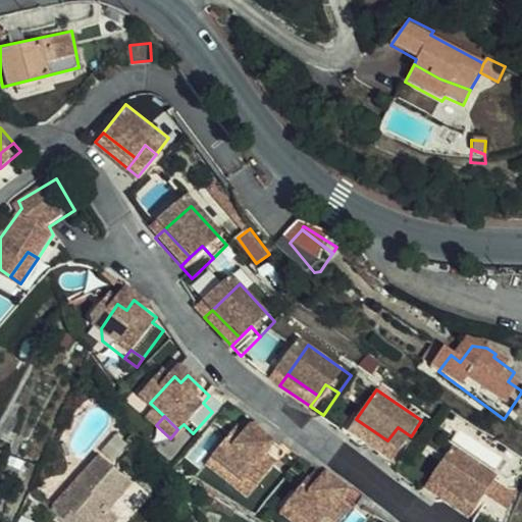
[(366,441),(380,452),(387,440),(356,419),(346,432),(360,442),(366,441)]
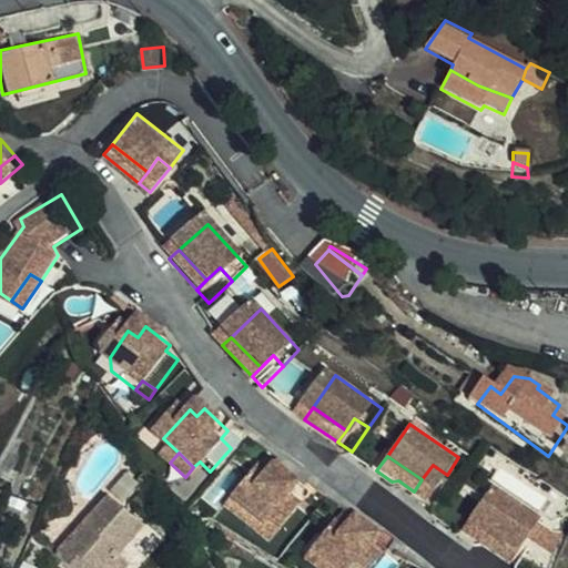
[(200,462),(193,467),(185,477),(195,486),(210,472),(200,462)]
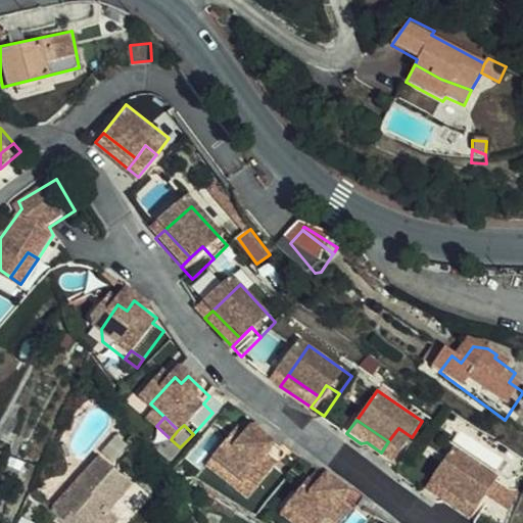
[(412,437),(398,428),(388,441),(381,453),(394,461),(412,437)]
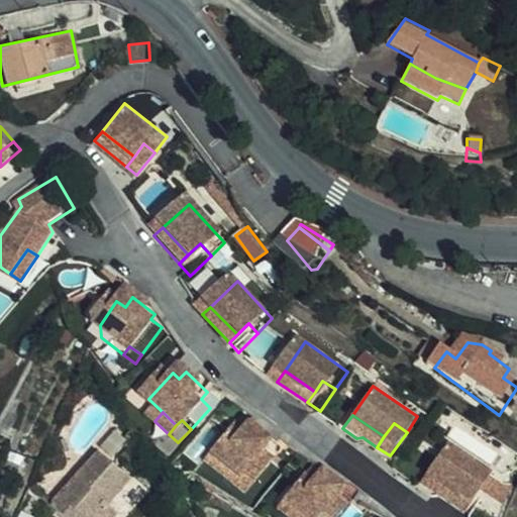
[(269,488),(287,463),(277,455),(282,446),(261,429),(254,436),(245,430),(223,458),(238,470),(253,483),(256,480),(269,488)]
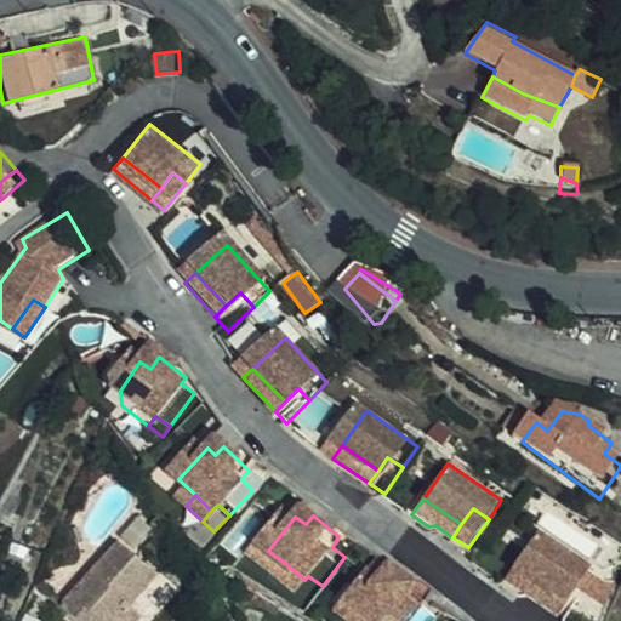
[(528,569),(569,596),(579,579),(594,588),(607,569),(553,533),(528,569)]
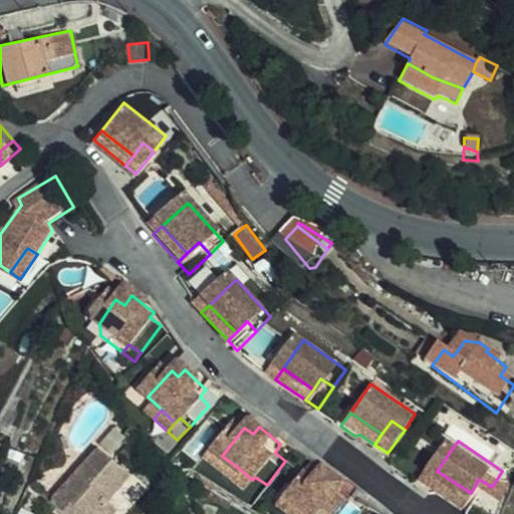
[(93,444),(48,504),(62,513),(77,513),(80,511),(83,513),(107,513),(115,504),(103,495),(124,467),(93,444)]
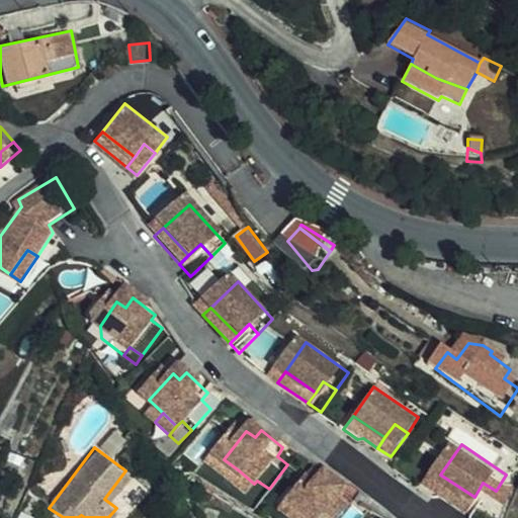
[(248,492),(254,484),(239,470),(232,480),(248,492)]
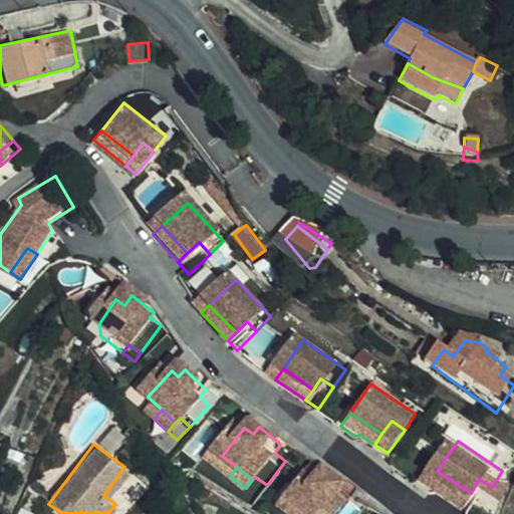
[(327,478),(318,472),(296,501),(311,513),(351,513),(359,506),(348,498),(355,487),(334,470),(327,478)]
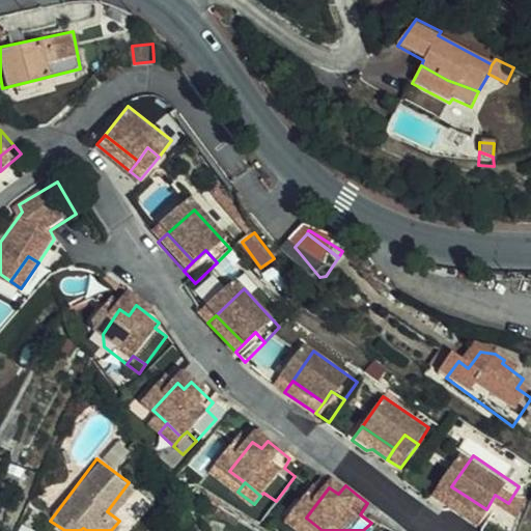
[(486,509),(451,486),(445,496),(478,520),(486,509)]
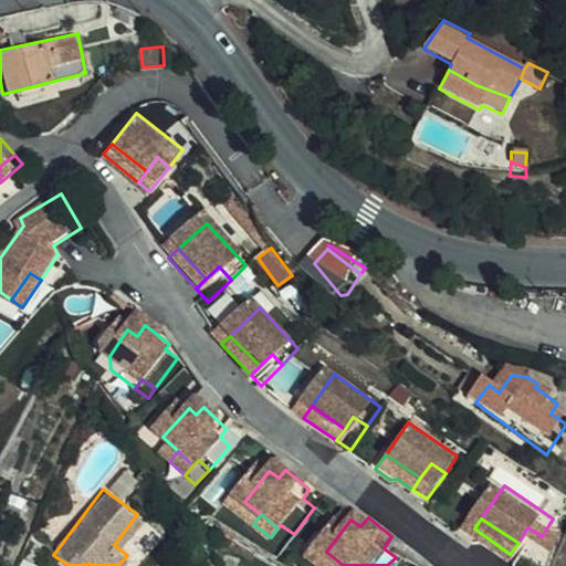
[(281,525),(278,528),(271,537),(284,547),(294,534),(281,525)]
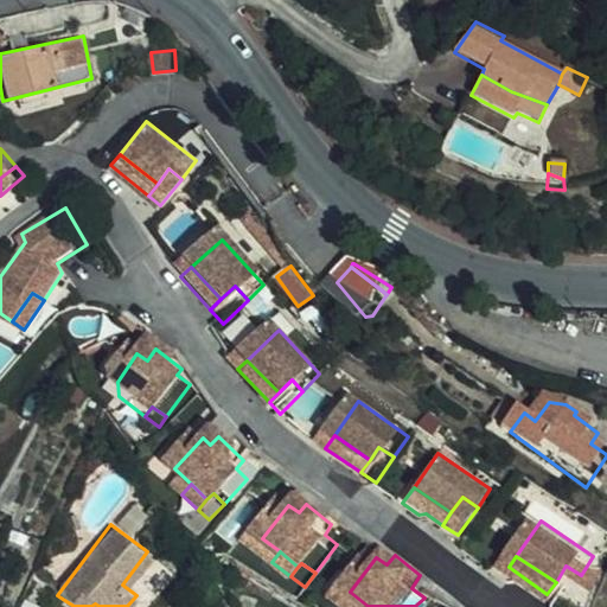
[(566,566),(556,582),(547,594),(561,604),(581,575),(566,566)]
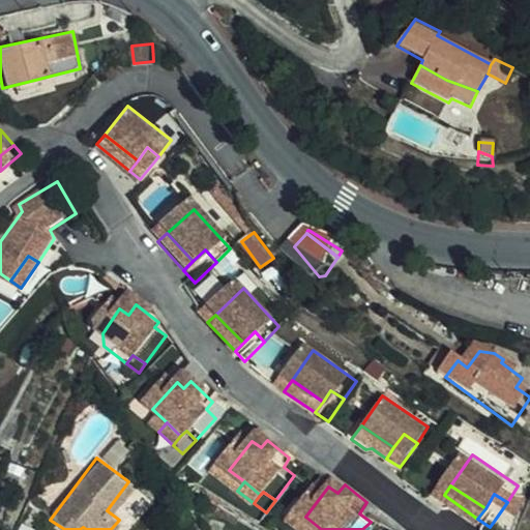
[(302,529),(321,529),(305,517),(298,526),(302,529)]
